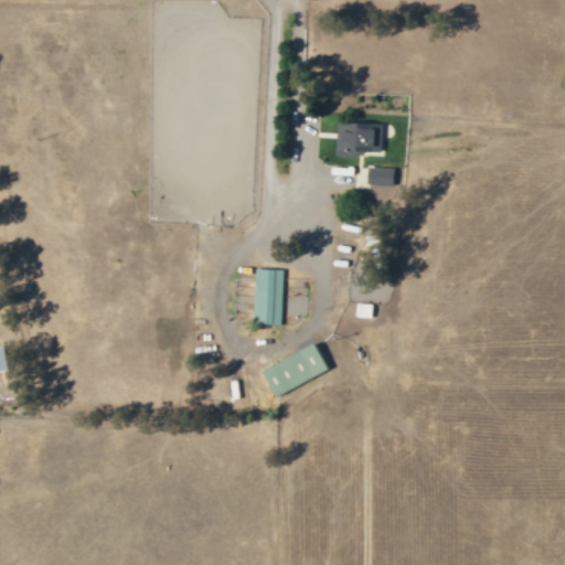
[(381,153),(381,123),(336,121),(336,152),(381,153)]
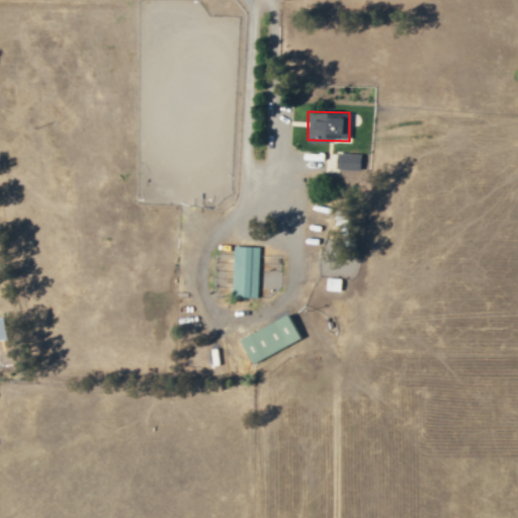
[(359,170),(359,153),(335,153),(335,169),(359,170)]
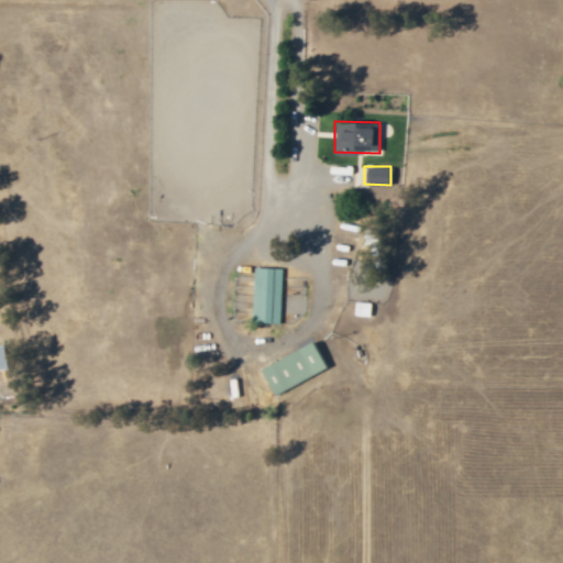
[(280,268),(253,267),(252,322),(279,323),(280,268)]
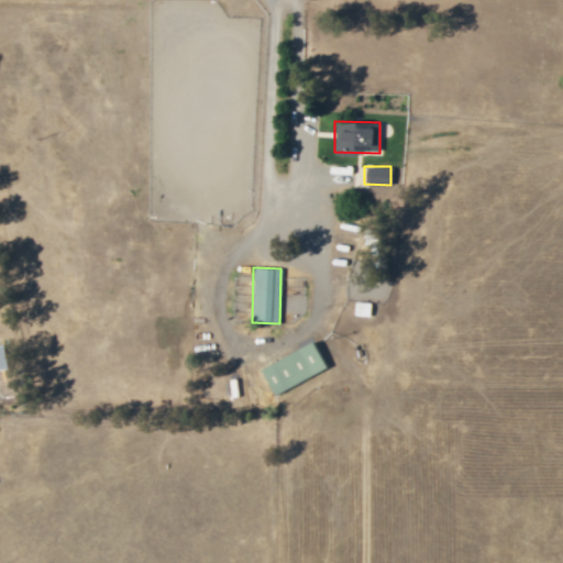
[(370,302),(354,301),(354,316),(370,316),(370,302)]
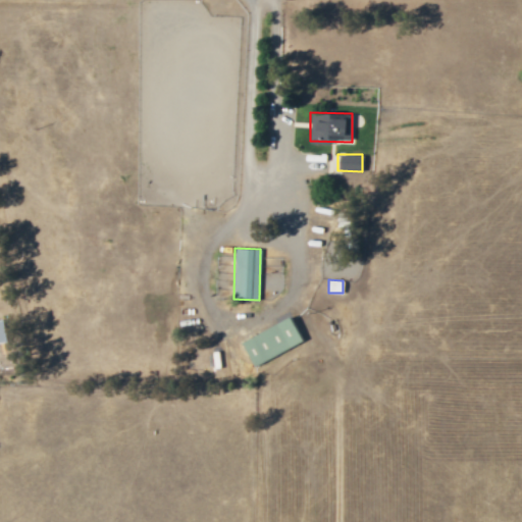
[(304,341),(292,320),(289,315),(240,343),(254,366),(304,341)]
